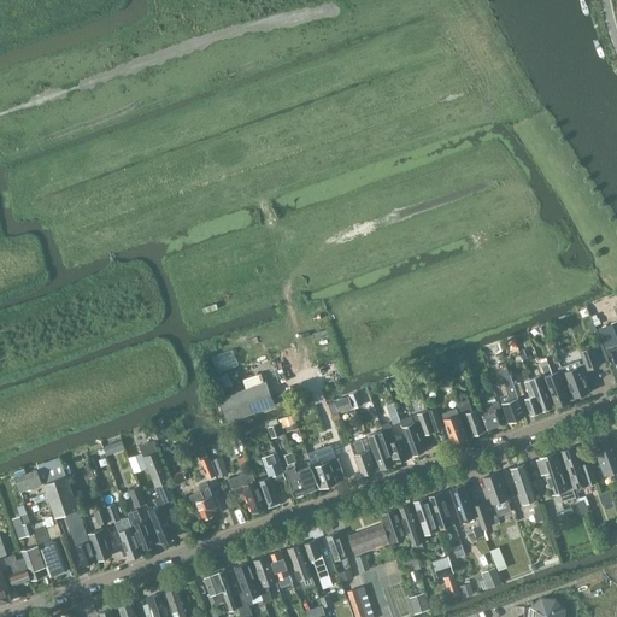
[(616,321),(599,328),(606,348),(607,353),(611,352),(616,368),(616,321)]
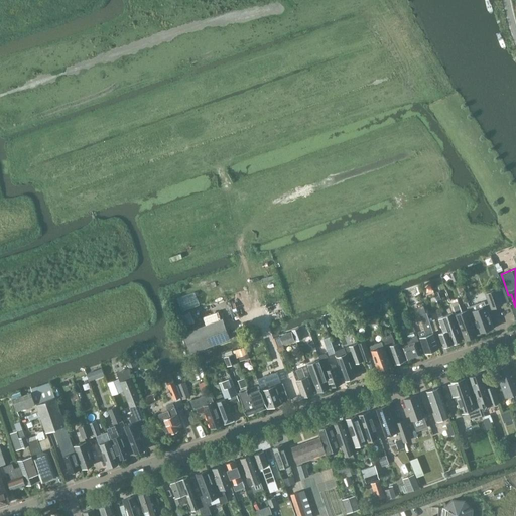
[(479,333),(494,328),(487,310),(503,304),(502,303),(508,300),(503,287),(485,294),(488,303),(486,304),(485,301),(470,306),(479,333)]
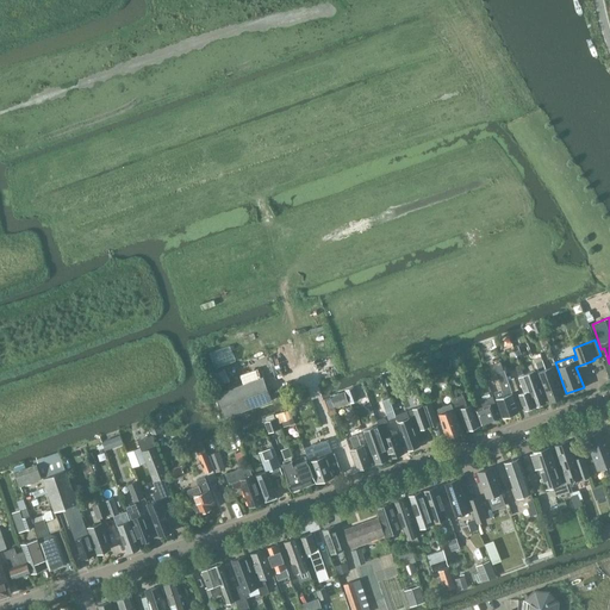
[(535,361),(539,372),(549,402),(564,396),(554,373),(549,375),(547,369),(546,368),(542,359),(535,361)]
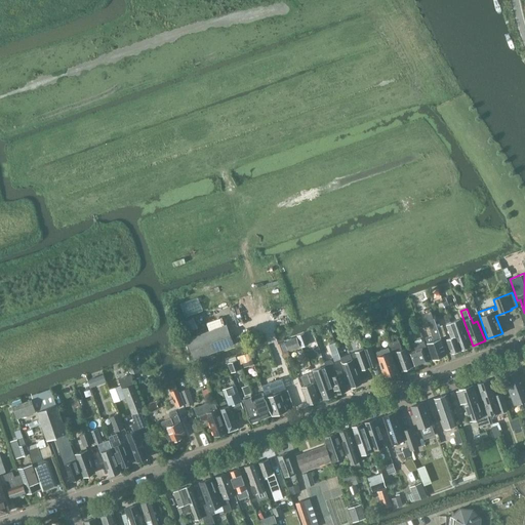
[(431,311),(426,313),(428,320),(427,321),(434,340),(428,344),(433,359),(446,355),(440,339),(441,338),(441,336),(437,326),(434,318),(433,318),(431,311)]
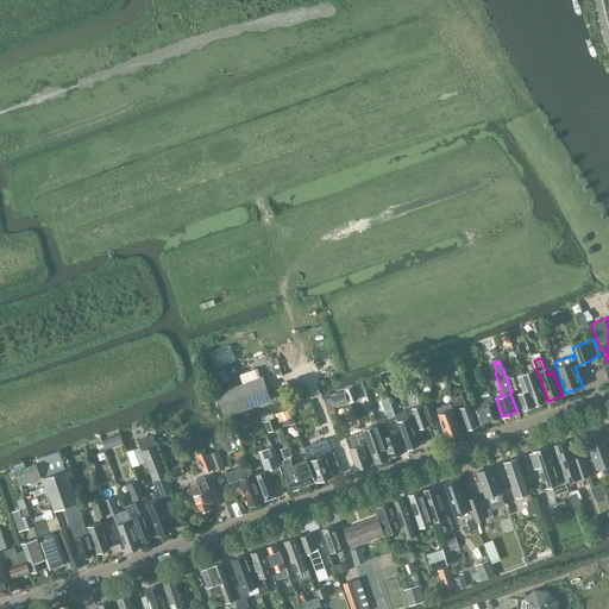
[(520,365),(515,368),(518,375),(518,377),(523,393),(519,395),(523,409),(534,406),(523,374),(520,365)]
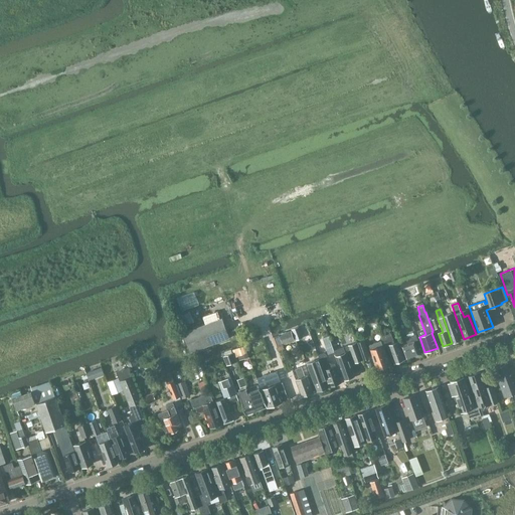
[(451,313),(443,316),(452,343),(461,339),(451,313)]
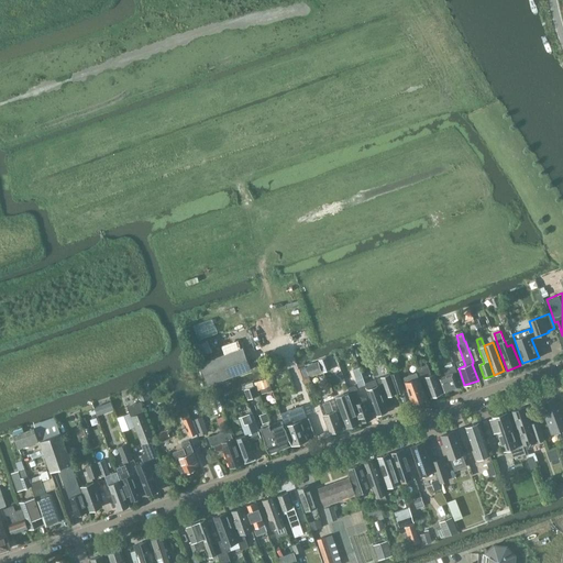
[(208,385),(250,370),(242,348),(200,363),(208,385)]
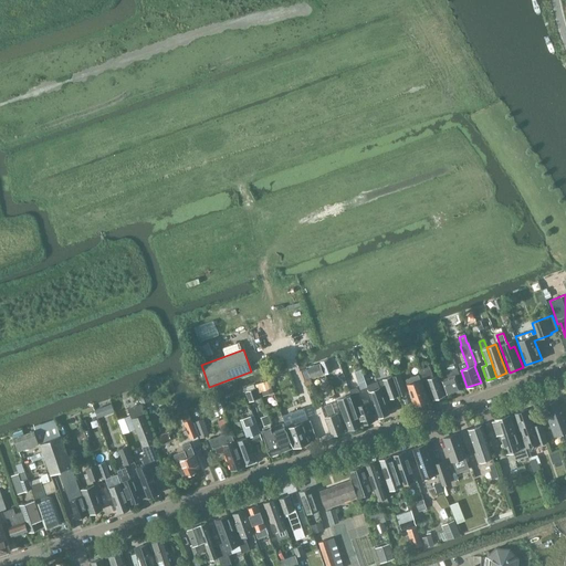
[(327,359),(321,362),(325,374),(332,371),(327,359)]
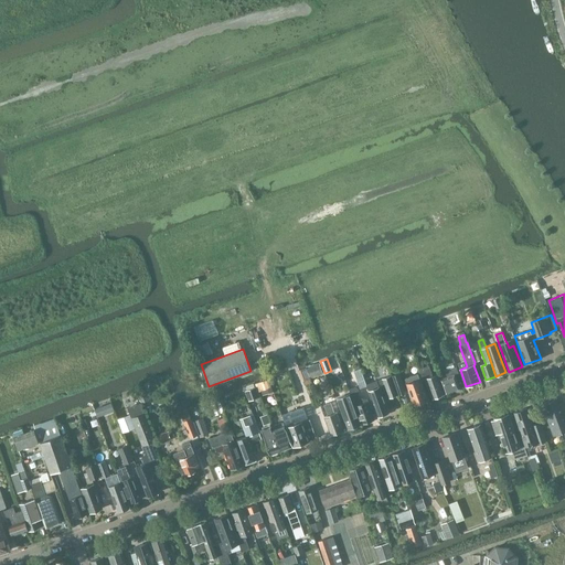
[(424,366),(422,361),(417,363),(423,380),(425,379),(433,398),(444,394),(437,374),(433,376),(430,370),(428,364),(424,366)]
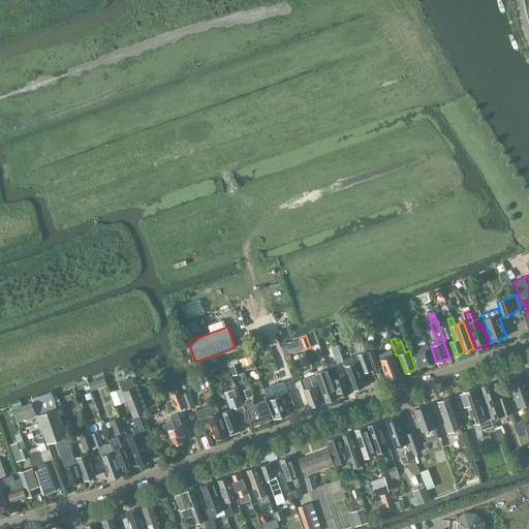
[(299,339),(286,343),(290,354),(303,350),(299,339)]
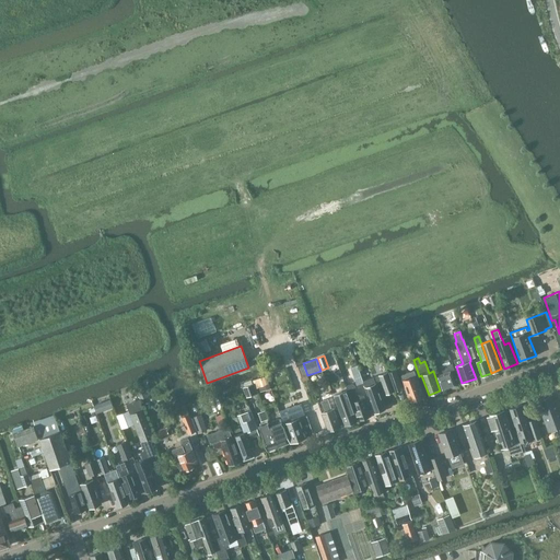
[(303,363),(296,366),(301,377),(307,375),(303,363)]
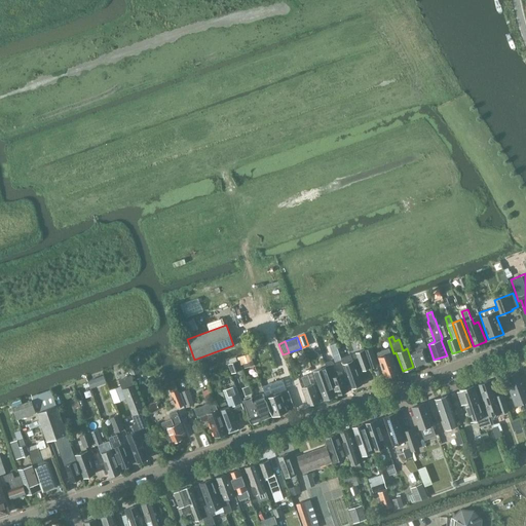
[(415,367),(427,362),(422,348),(426,347),(424,341),(414,345),(416,351),(410,353),(415,367)]
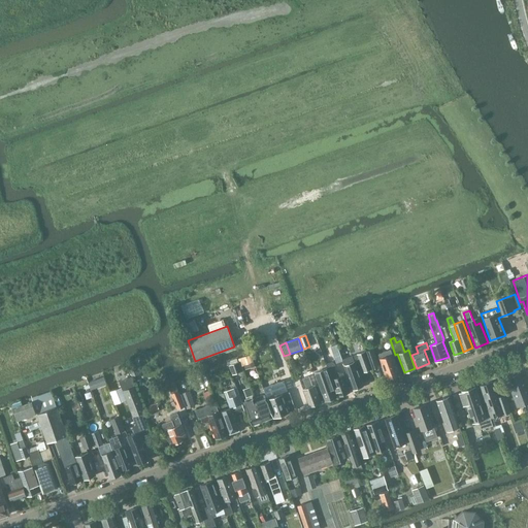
[(371,368),(380,365),(373,348),(365,351),(371,368)]
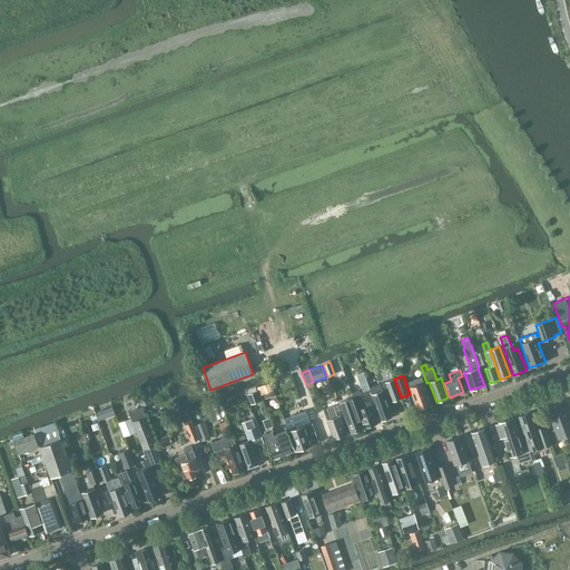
[(423,382),(421,376),(409,382),(410,386),(410,387),(418,409),(431,403),(423,382)]
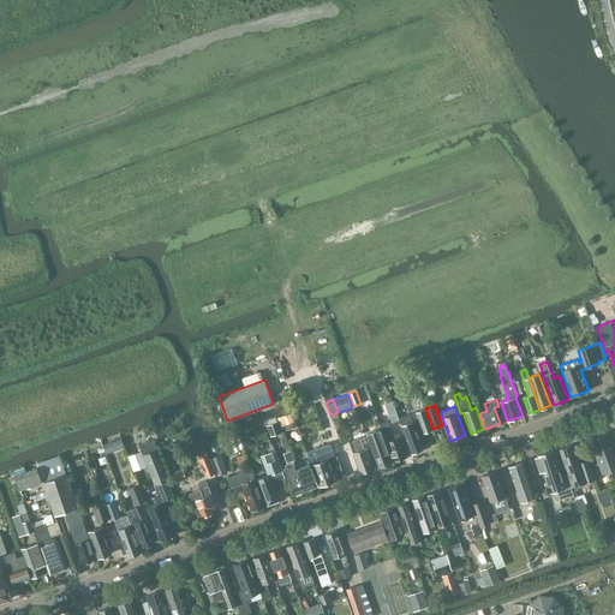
[(433,430),(425,410),(405,417),(407,423),(401,425),(411,453),(413,452),(416,453),(421,452),(421,449),(423,449),(416,428),(421,425),(424,433),(433,430)]
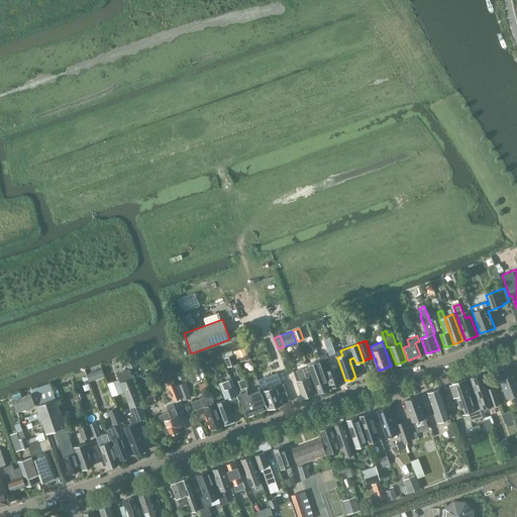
[(245,348),(234,352),(236,358),(247,354),(245,348)]
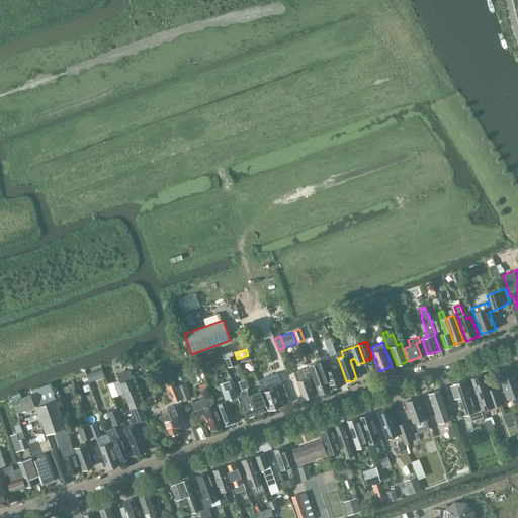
[(234,354),(225,358),(228,367),(238,363),(234,354)]
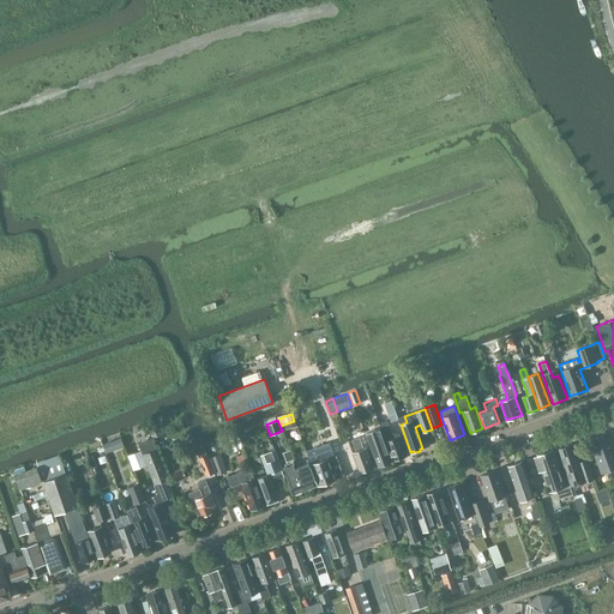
[(396,433),(392,431),(389,421),(386,420),(379,422),(384,434),(393,461),(407,456),(399,437),(398,432),(396,433)]
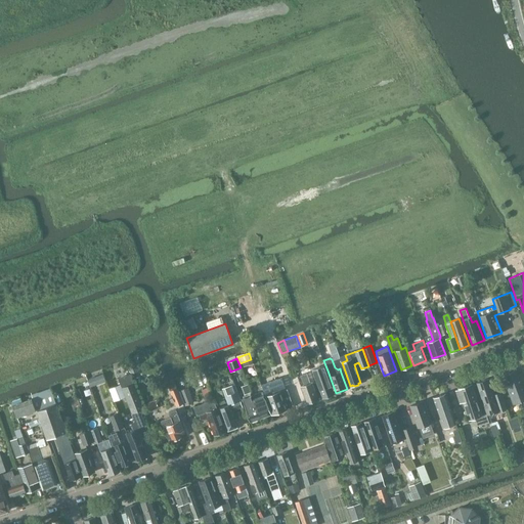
[(134,362),(128,364),(131,373),(138,370),(134,362)]
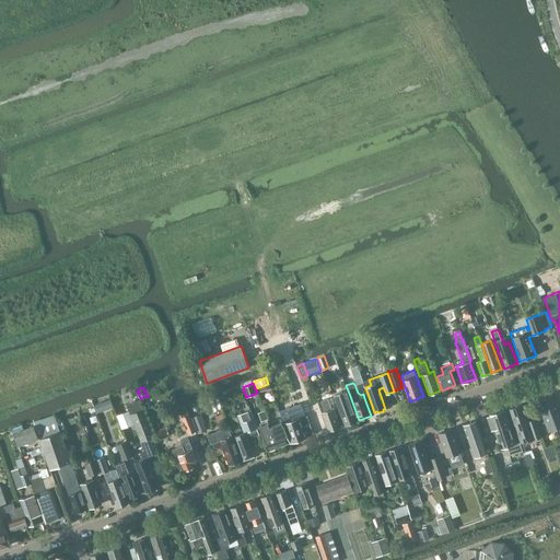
[(346,391),(334,395),(339,409),(345,426),(357,420),(351,405),(346,391)]
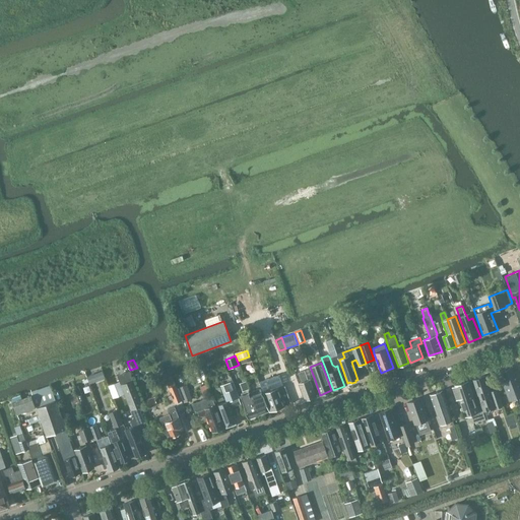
[(509,400),(517,397),(519,395),(519,380),(515,366),(499,372),(509,400)]
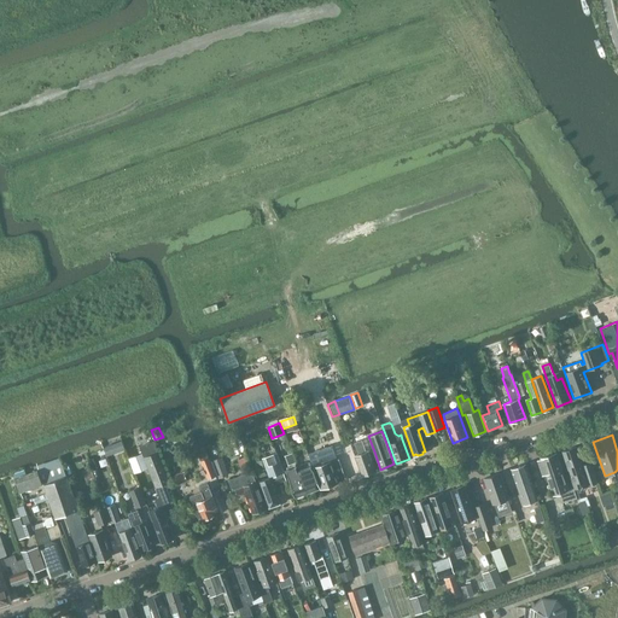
[(121,441),(104,447),(108,456),(124,449),(121,441)]
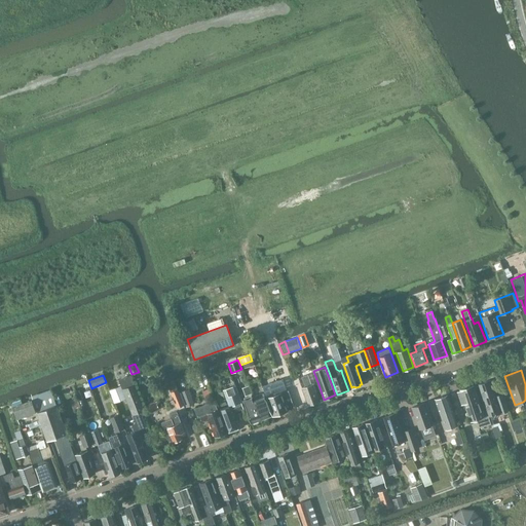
[(119,379),(119,380),(125,399),(136,423),(132,425),(135,433),(127,435),(133,447),(132,447),(138,462),(148,457),(142,443),(138,430),(147,427),(141,412),(145,410),(132,375),(119,379)]
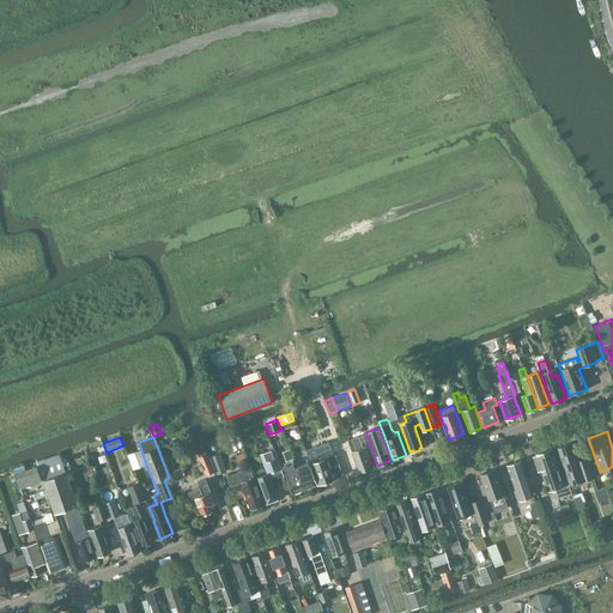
[(311,463),(310,463),(317,485),(343,475),(335,455),(334,455),(331,442),(307,450),(311,463)]
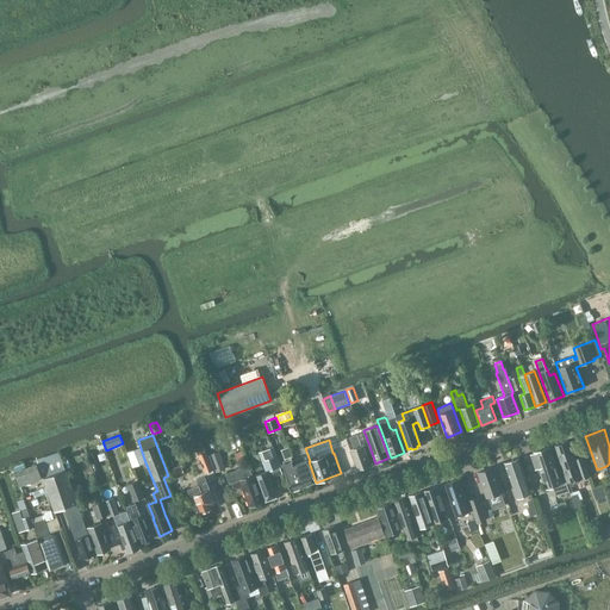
[(361,446),(360,441),(353,443),(355,448),(350,449),(358,470),(371,465),(363,444),(361,446)]
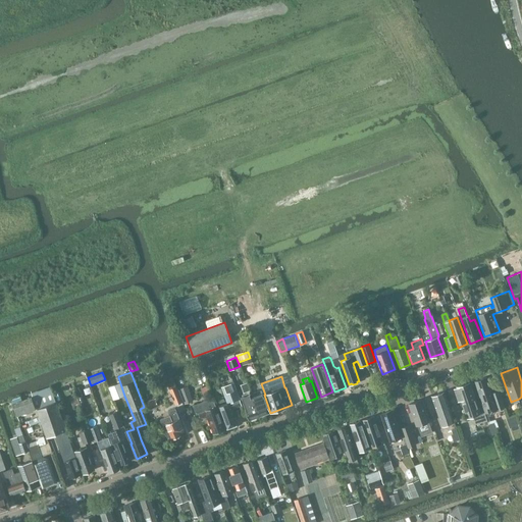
[(493,399),(486,377),(474,381),(485,413),(487,412),(488,414),(490,415),(494,413),(496,411),(494,410),(498,409),(504,407),(500,397),(493,399)]
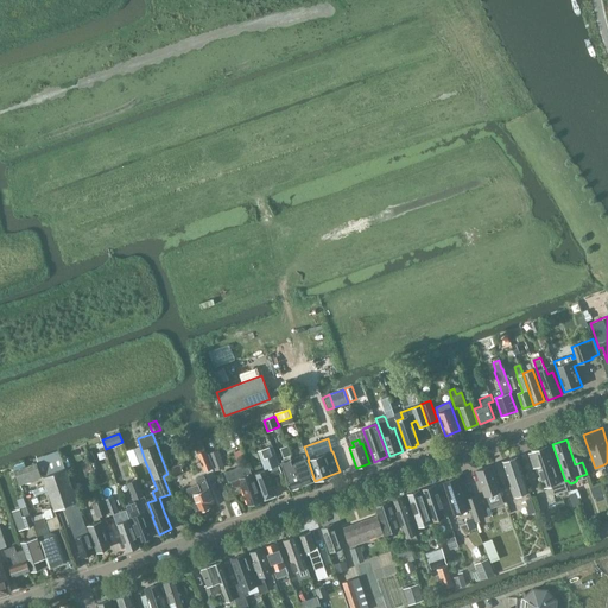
[(145,461),(140,445),(127,450),(133,466),(145,461)]
